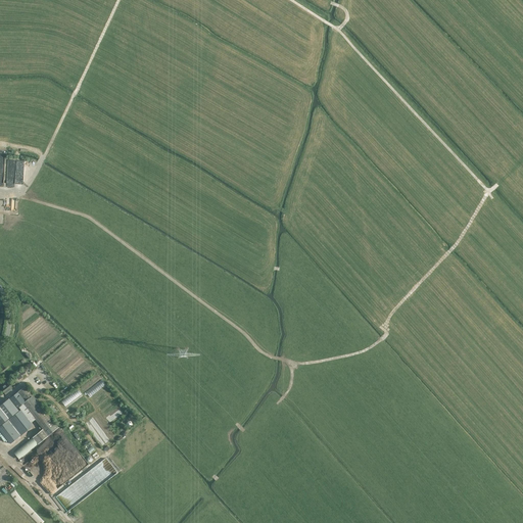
[(15,186),(16,160),(8,160),(7,186),(15,186)]
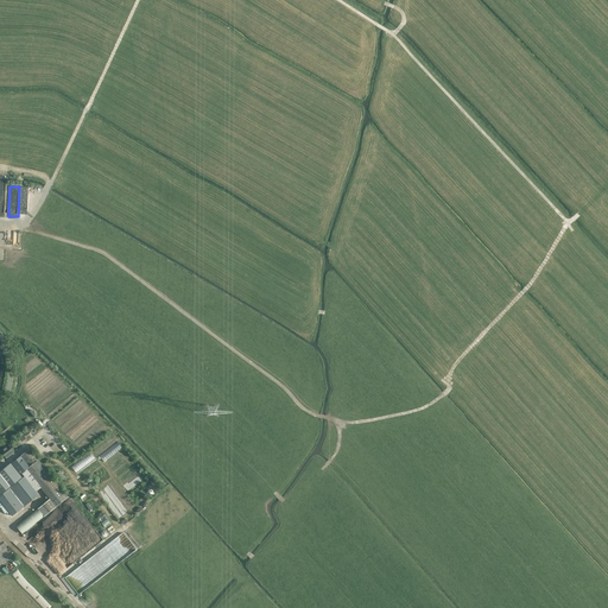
[(122,448),(118,442),(100,456),(105,462),(122,448)]
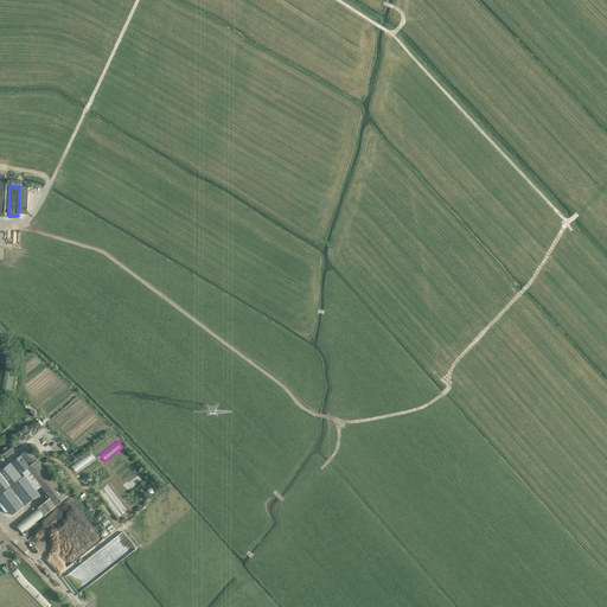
[(6,458),(14,452),(7,443),(0,449),(6,458)]
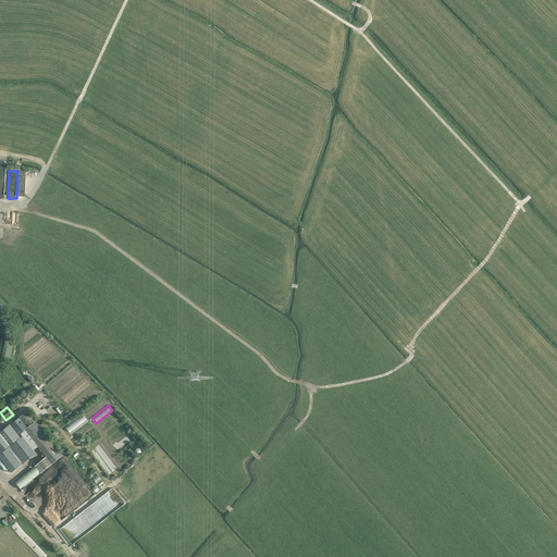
[(20,435),(25,430),(47,457),(35,466),(40,472),(41,473),(62,456),(27,411),(11,424),(20,435)]
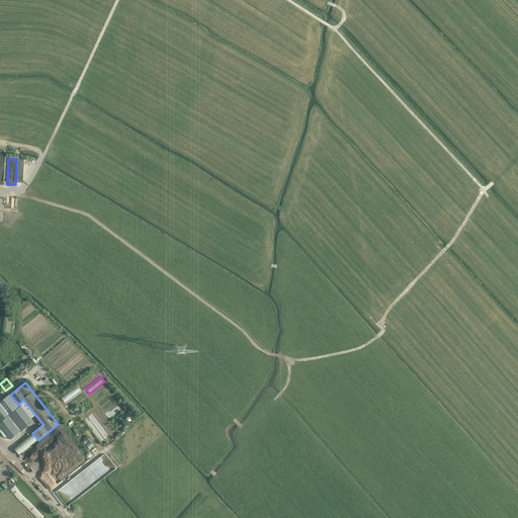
[(65,403),(81,391),(77,385),(62,398),(65,403)]
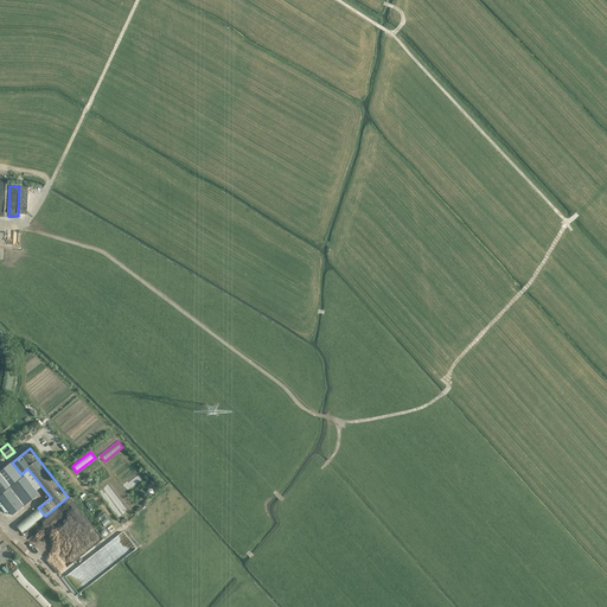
[(23,477),(12,462),(0,471),(0,496),(7,490),(10,489),(23,478),(23,477)]
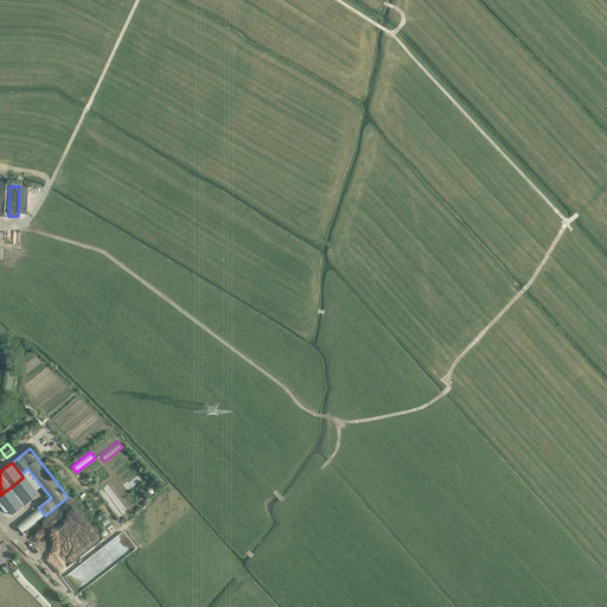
[(24,506),(37,496),(23,478),(10,489),(24,506)]
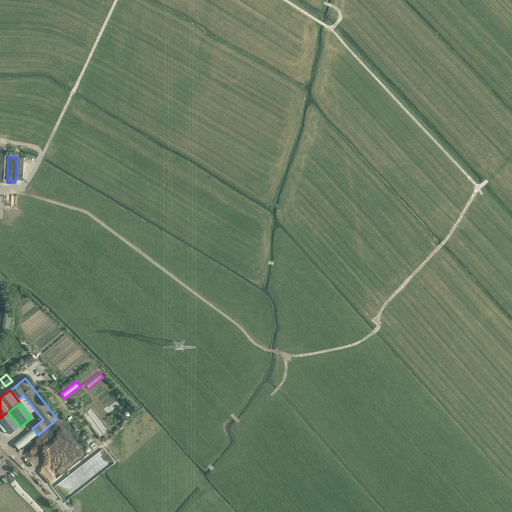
[(0,417),(0,421),(10,434),(20,427),(8,412),(0,417)]
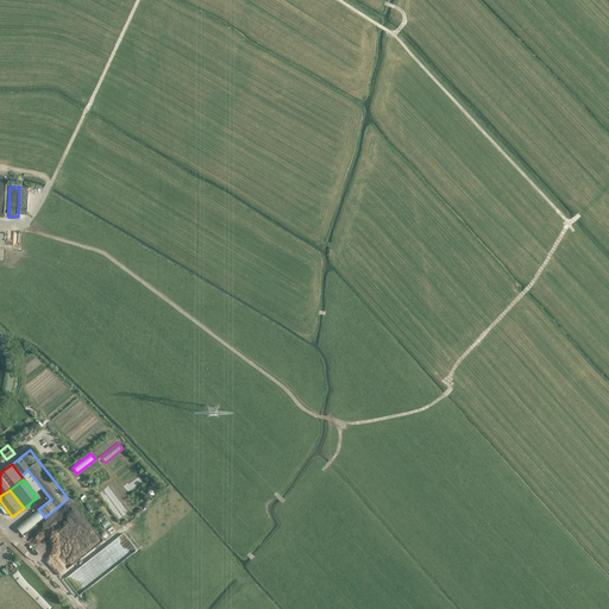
[(44,516),(38,509),(17,527),(23,534),(44,516)]
